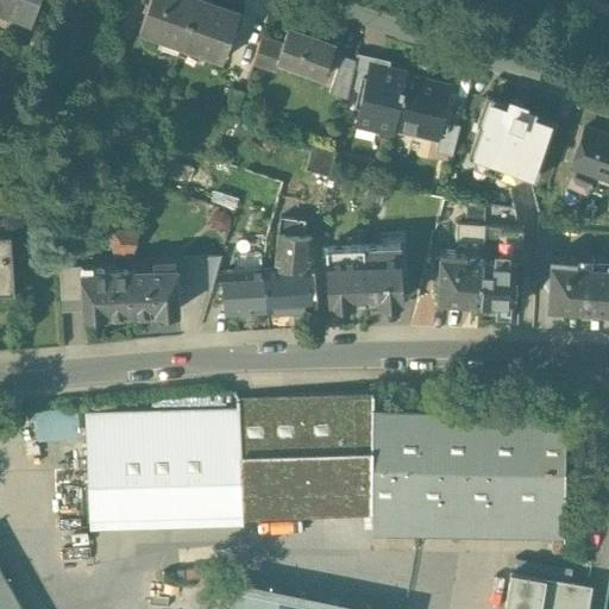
[(0,0),(0,16),(30,26),(38,0),(0,0)]
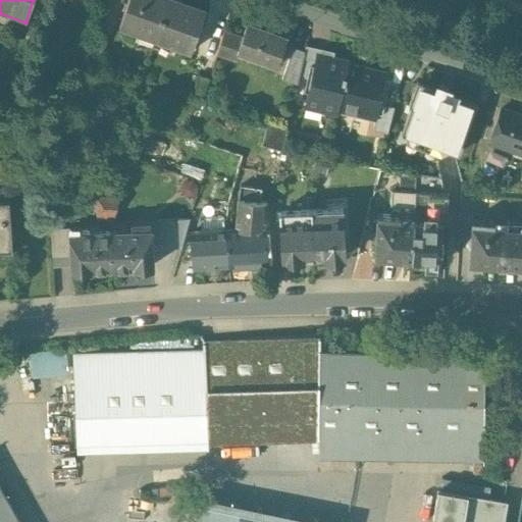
[(168,0),(128,0),(119,29),(155,41),(168,0)]
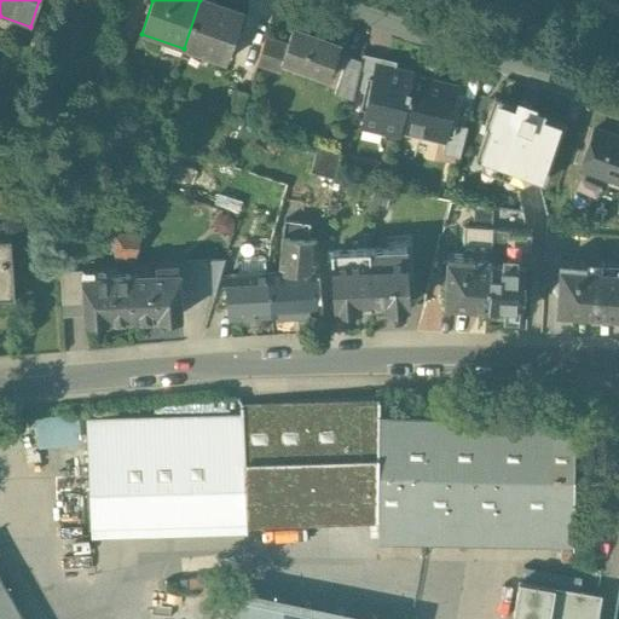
[(243,13),(203,0),(200,0),(184,48),(227,63),(243,13)]
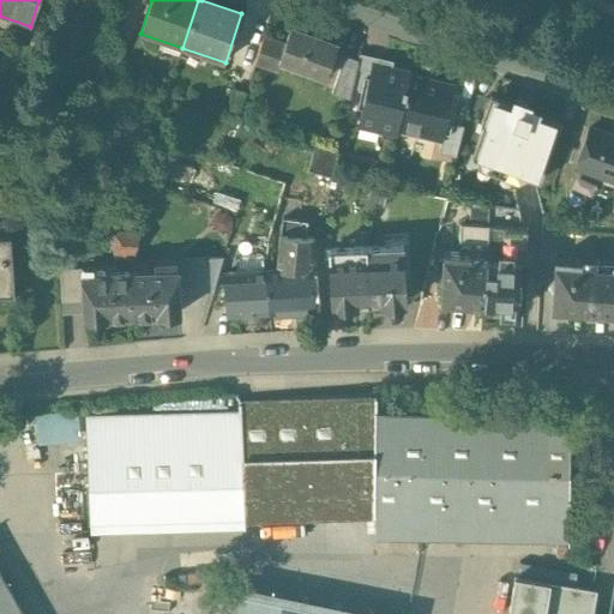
[(337,47),(290,30),(286,46),(280,64),(281,64),(283,59),(326,73),(325,79),(326,80),(337,47)]
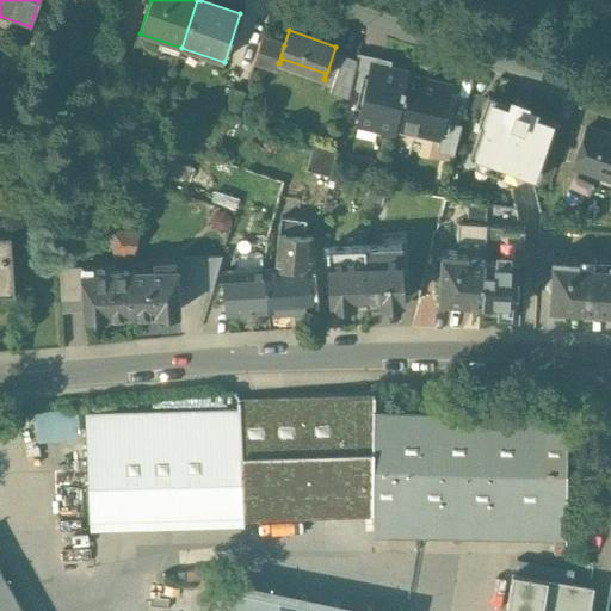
[(284,45),(263,37),(254,66),(275,73),(278,63),(284,45)]
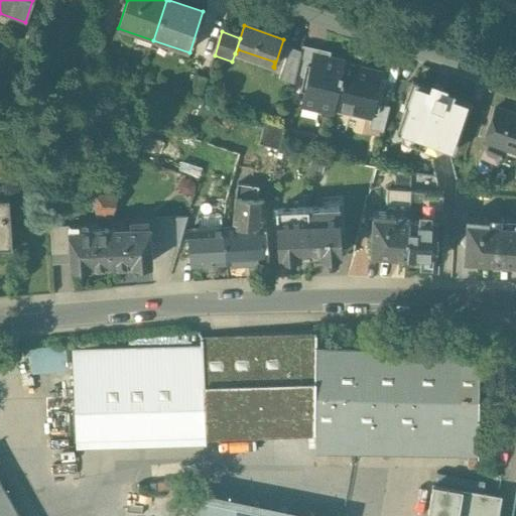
[(105,42),(95,39),(89,59),(99,62),(105,42)]
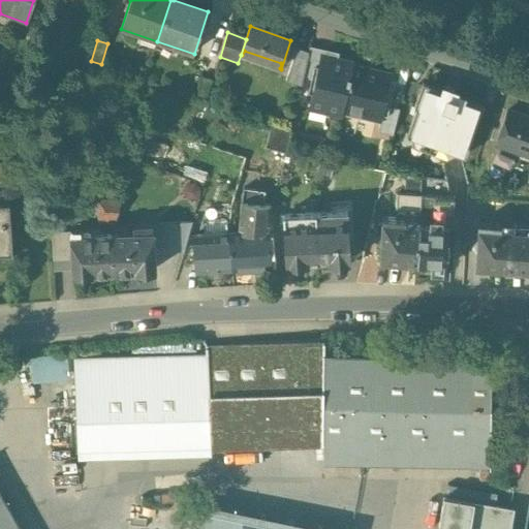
[(323,51),(310,48),(303,78),(315,81),(320,57),(322,57),(323,51)]
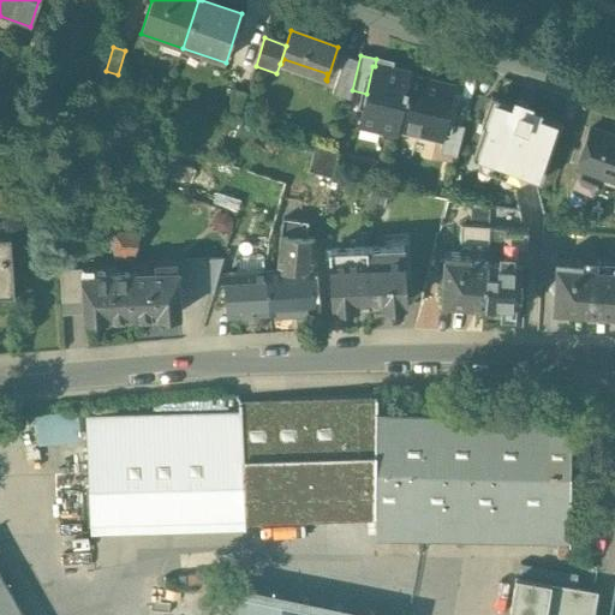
[(375,66),(372,66),(366,94),(360,125),(396,132),(395,138),(396,138),(410,78),(411,73),(390,69),(390,70),(375,66)]
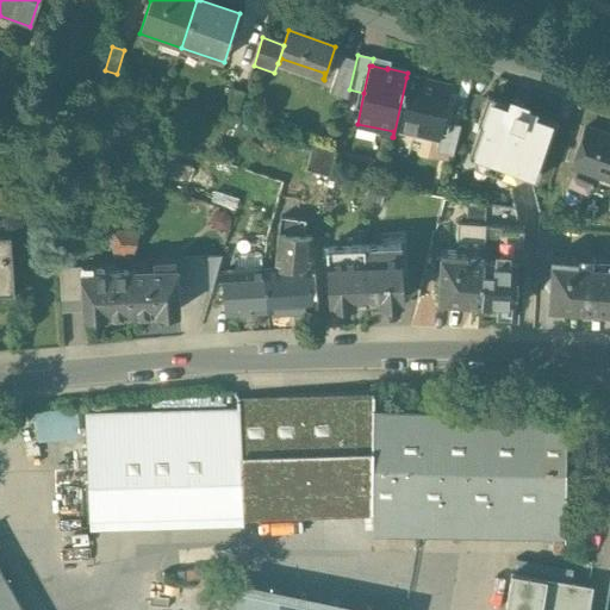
[(452,87),(406,78),(394,137),(396,137),(397,131),(440,141),(443,124),(452,87)]
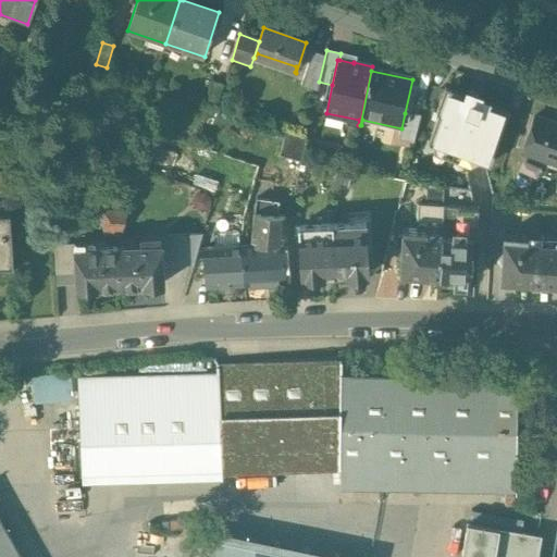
[(223,86),(212,82),(206,104),(217,108),(223,86)]
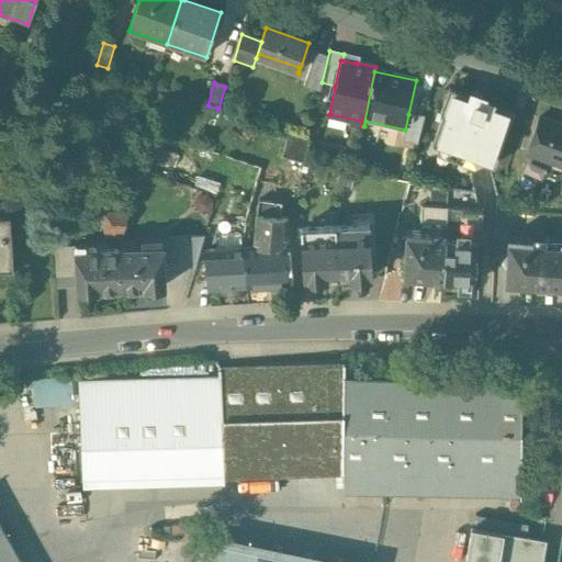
[(449,89),(440,115),(442,116),(433,146),(485,164),(494,167),(514,111),(484,101),(485,99),(471,94),(471,97),(449,89)]
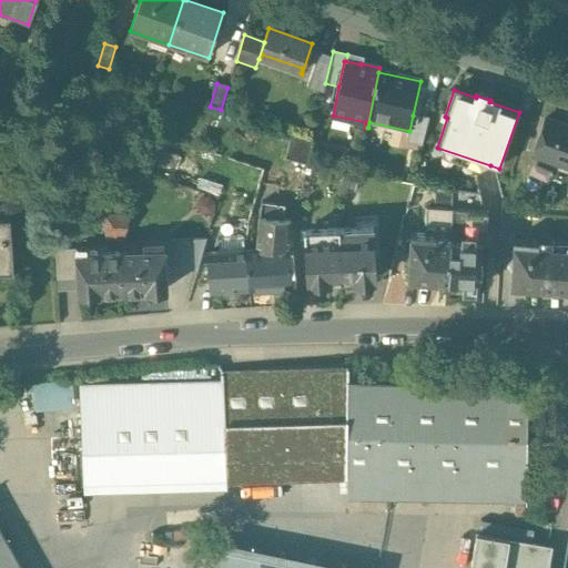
[(428,119),(413,115),(409,131),(406,143),(422,146),(428,119)]
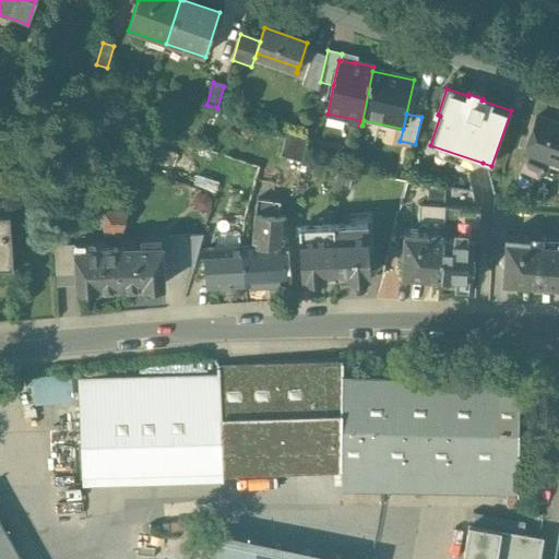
[(558,125),(536,117),(524,153),(558,164),(558,125)]
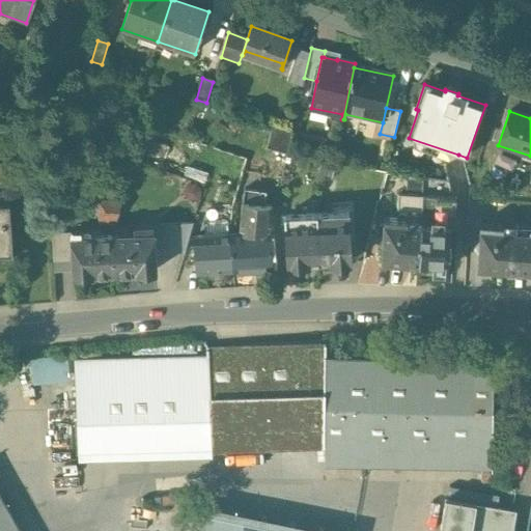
[(292,132),(272,126),(267,149),(287,155),(292,132)]
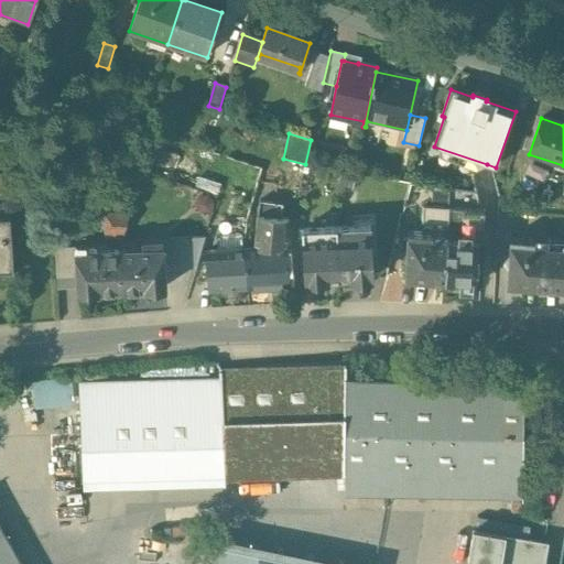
[(283,174),(262,169),(256,195),(275,201),(283,174)]
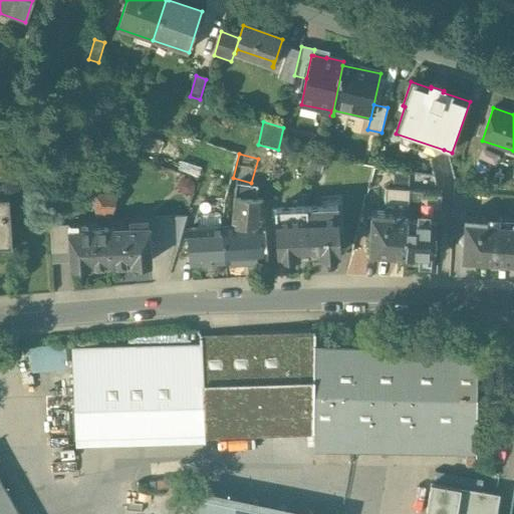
[(257,187),(237,184),(231,227),(261,225),(263,200),(261,200),(262,197),(256,197),(257,187)]
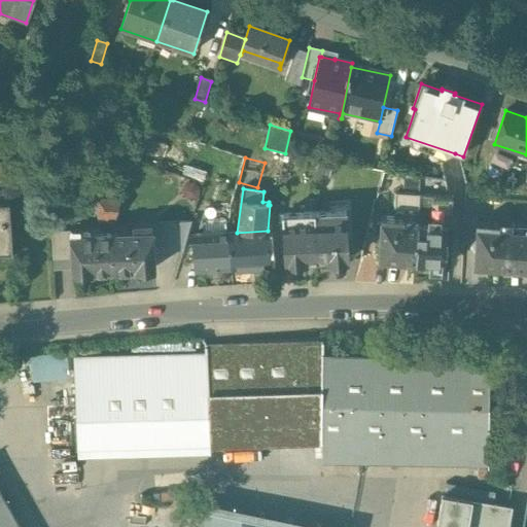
[(450,196),(419,194),(418,222),(452,223),(453,199),(450,196)]
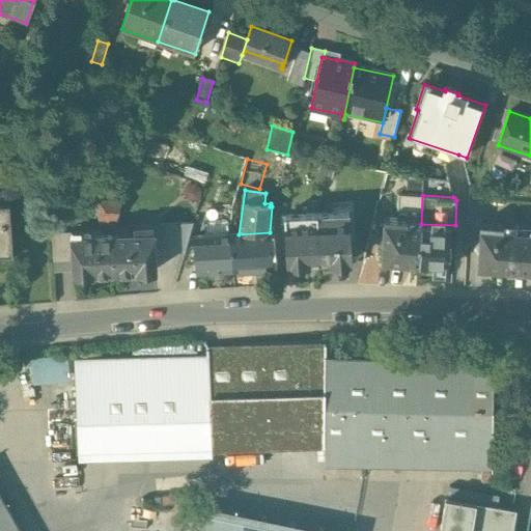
[(0,202),(0,255),(11,255),(8,202),(0,202)]
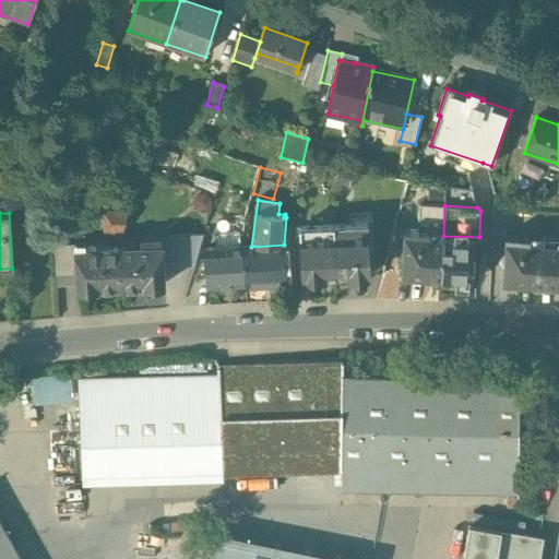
[(103,223),(120,228),(123,218),(106,213),(103,223)]
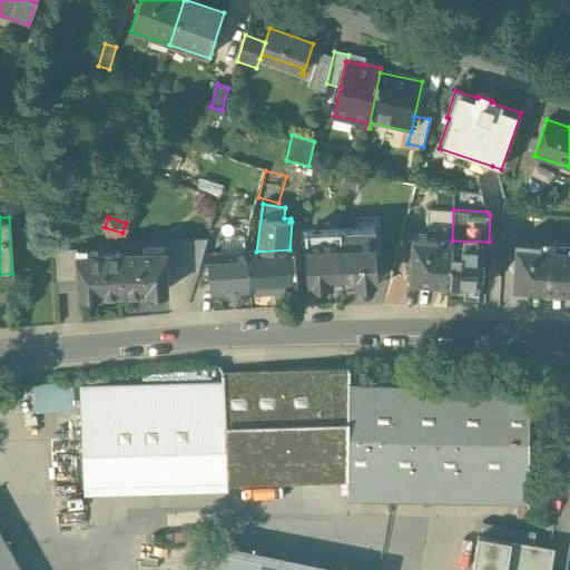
[(231,229),(215,225),(209,244),(225,248),(231,229)]
